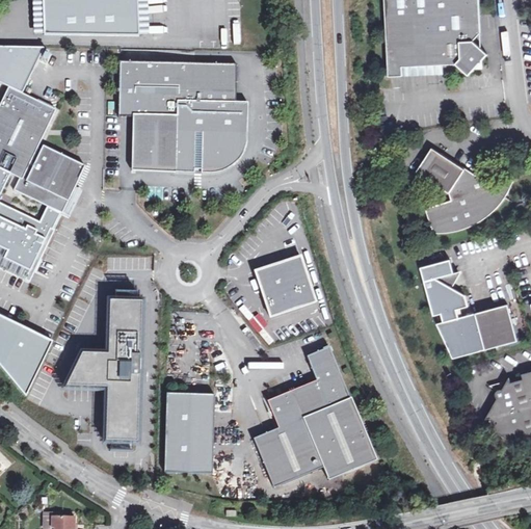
[(40,0),(42,30),(136,29),(134,0),(40,0)]
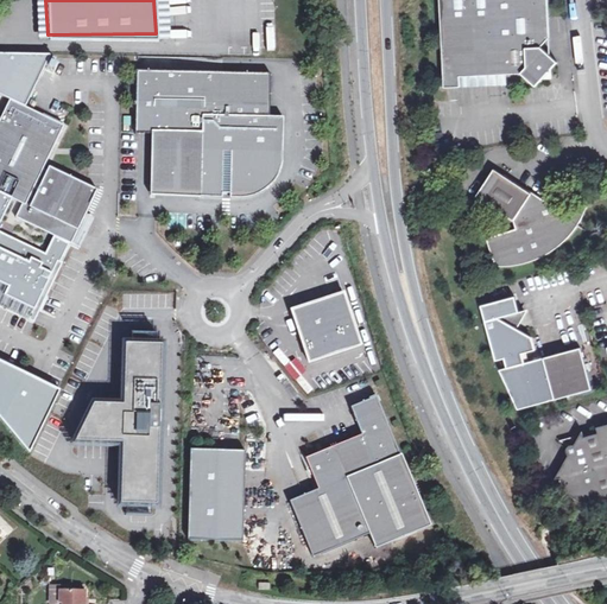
[(459,71),(520,68),(535,81),(547,69),(557,58),(541,42),(549,33),(545,0),(438,0),(443,82),(459,81),(459,71)]
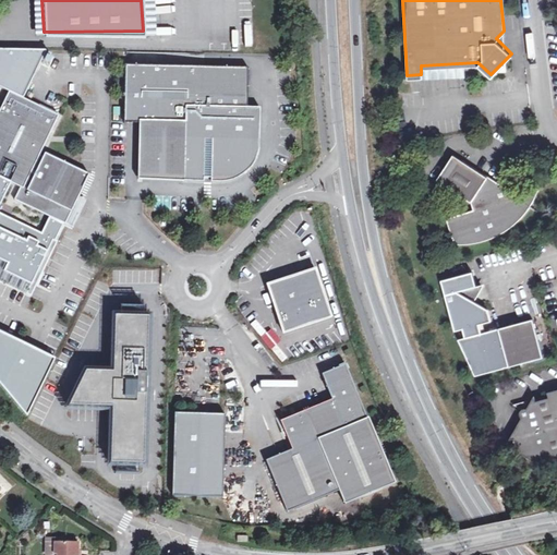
[(25,93),(47,47),(0,45),(0,84),(9,88),(24,96),(25,93)]
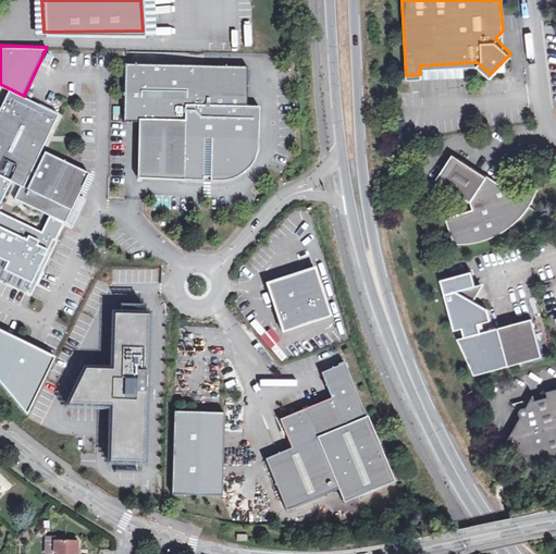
[(135,120),(138,120),(184,122),(183,177),(202,179),(204,175),(211,175),(211,179),(220,179),(226,177),(232,176),(237,174),(242,171),(246,168),(250,163),(254,159),(256,154),(257,148),(258,142),(259,106),(247,105),(248,64),(125,61),(123,120),(135,120)]
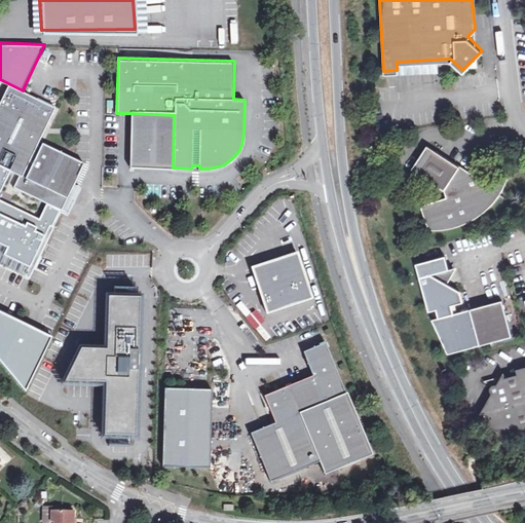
[(8,83),(0,100),(0,164),(21,175),(15,187),(60,208),(65,196),(68,197),(74,183),(84,162),(75,157),(42,142),(40,145),(37,144),(55,106),(23,90),(8,83)]
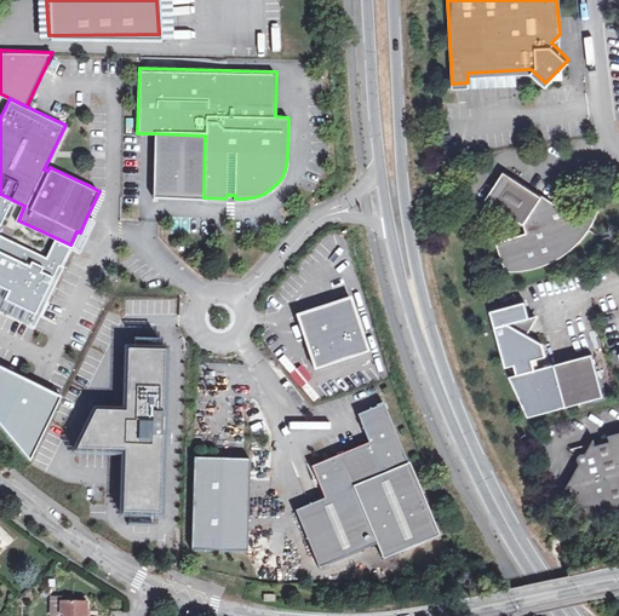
[(205,136),(154,133),(153,195),(204,197),(205,136)]
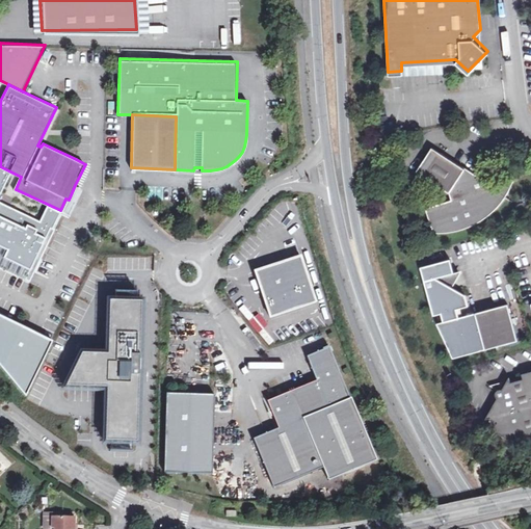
[(415,166),(427,175),(447,188),(449,194),(424,203),(432,228),(454,226),(467,221),(472,219),(478,216),(483,212),(488,209),(493,204),(497,200),(501,194),(507,184),(513,174),(488,182),(480,176),(479,173),(465,162),(463,163),(431,141),(415,166)]
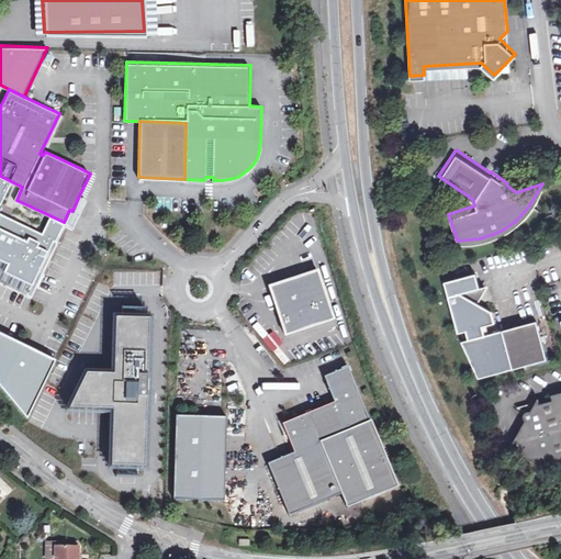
[(22,187),(0,176),(0,279),(31,294),(64,222),(17,200),(22,187)]
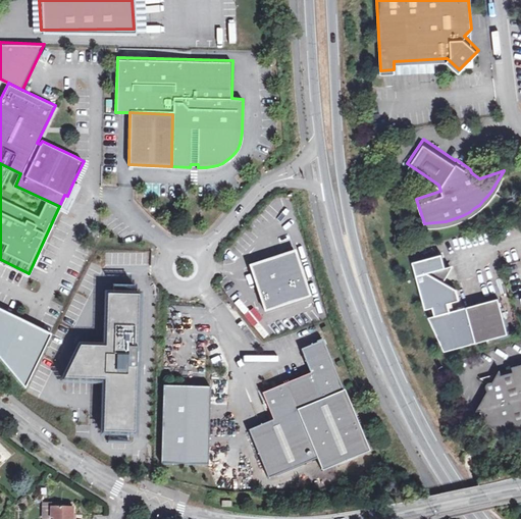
[(64,195),(59,206),(68,210),(81,185),(73,182),(67,196),(64,195)]
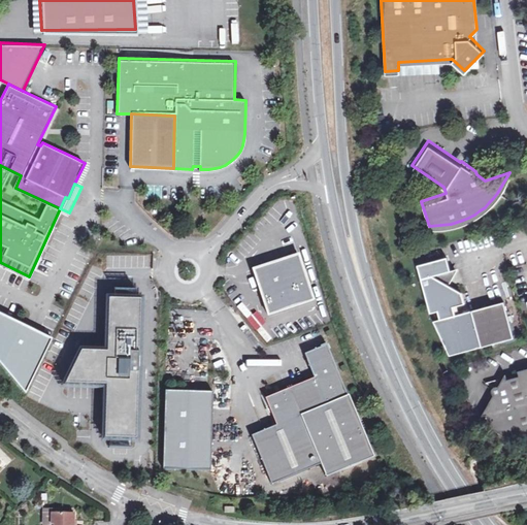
[(253,266),(268,313),(314,297),(298,252),(253,266)]
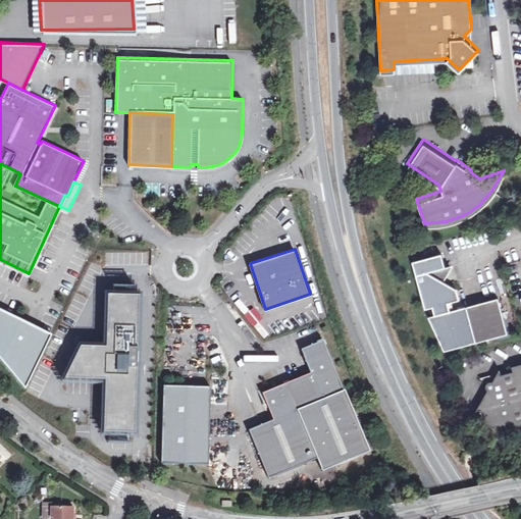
[(452,260),(444,262),(443,262),(443,261),(441,260),(439,260),(437,260),(436,260),(434,261),(433,262),(432,263),(432,264),(431,265),(415,270),(424,304),(431,303),(434,310),(427,312),(444,347),(507,328),(497,293),(454,305),(452,297),(459,295),(455,282),(443,276),(452,260)]
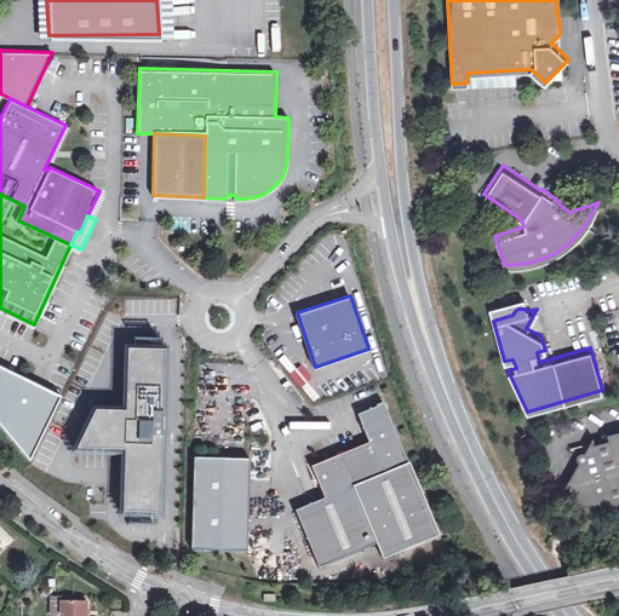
[(171,353),(133,351),(132,414),(102,413),(82,450),(131,453),(129,516),(166,516),(171,353)]
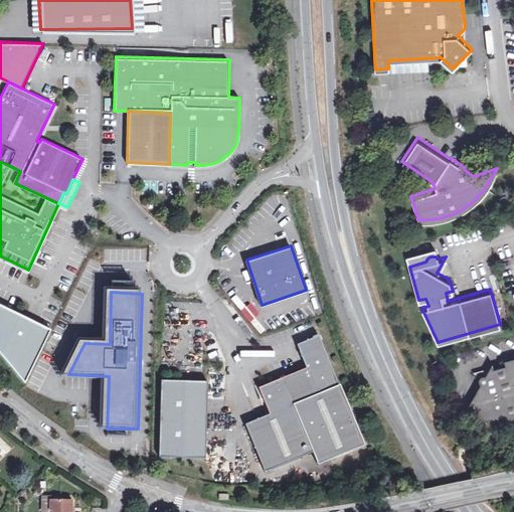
[(50,329),(0,304),(0,349),(25,379),(50,329)]
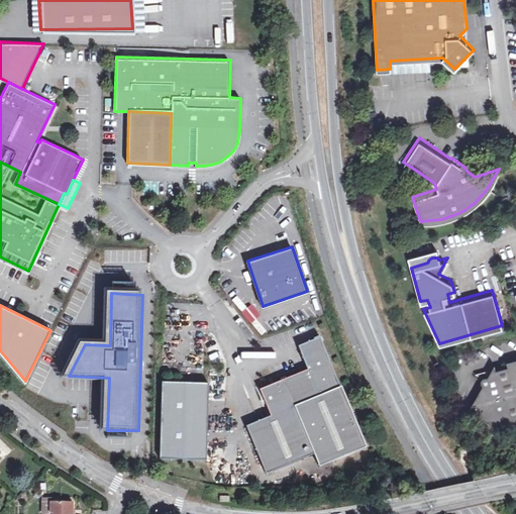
[(260,387),(271,414),(246,424),(266,471),(313,451),(318,465),(366,444),(319,335),(298,344),(308,368),(260,387)]
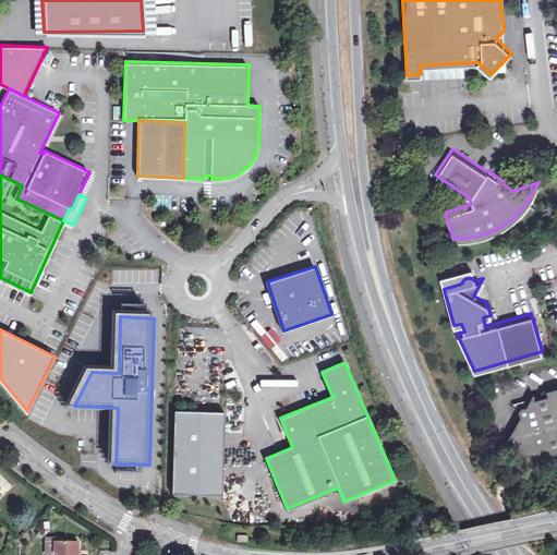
[(520,411),(508,434),(512,434),(515,438),(521,447),(525,451),(533,455),(539,457),(544,457),(549,457),(556,456),(556,455),(556,383),(545,386),(547,391),(534,395),(533,389),(531,393),(512,398),(520,402),(519,405),(518,406),(519,409),(520,411)]
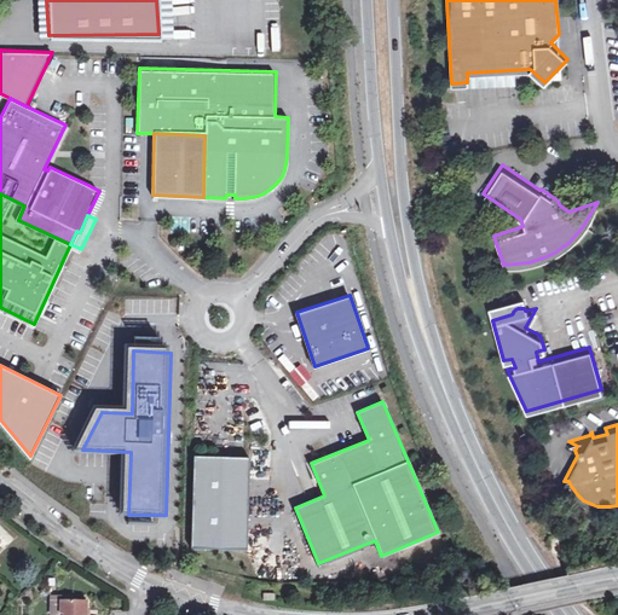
[(249,456),(194,454),(191,546),(247,547),(249,456)]
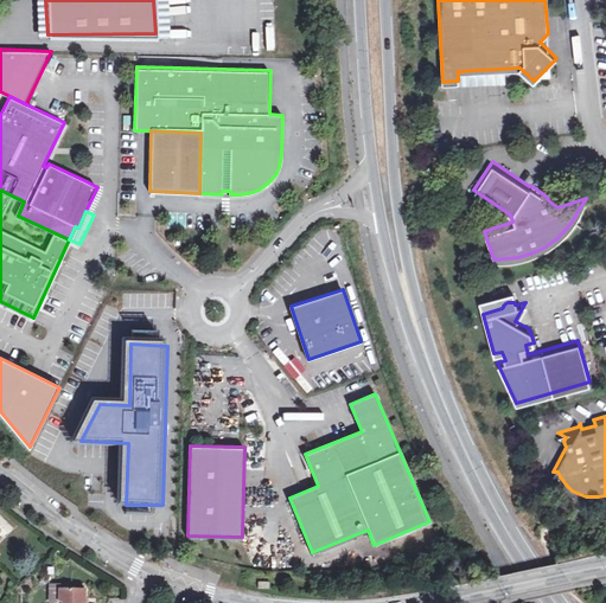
[(62,601),(62,602),(83,602),(84,590),(59,590),(59,601),(62,601)]
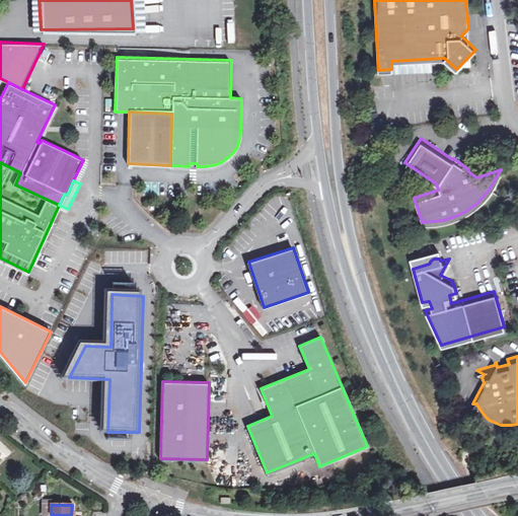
All buildings are outlined.
